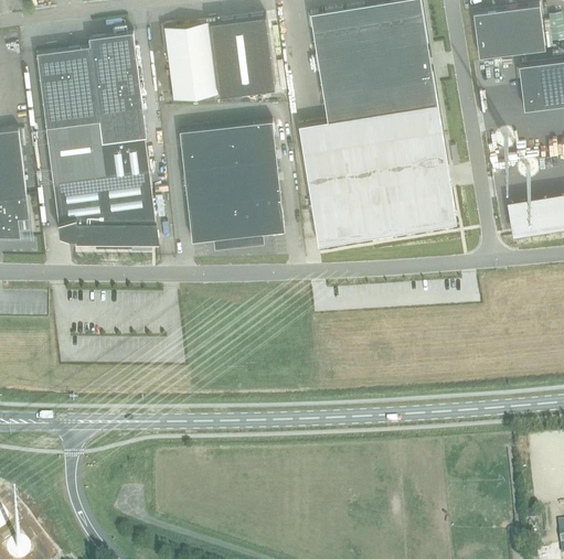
[(539,7),(472,14),(478,58),(544,50),(539,7)]
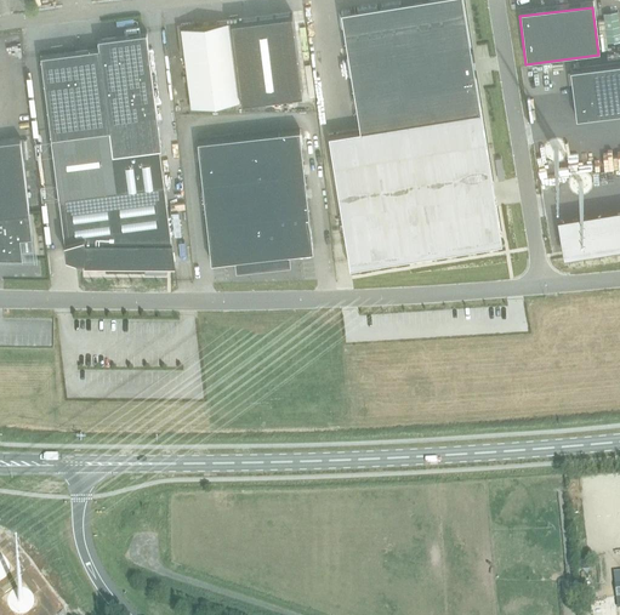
[(193,27),(176,29),(180,61),(183,60),(191,113),(239,106),(301,98),(290,18),(274,21),(265,22),(228,26),(215,28),(202,29),(193,30),(193,27)]
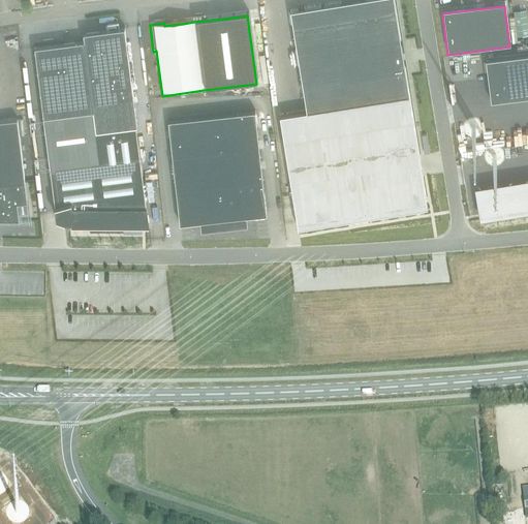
[(306,115),(279,119),(298,232),(426,210),(408,98),(395,16),(292,32),(306,115)]
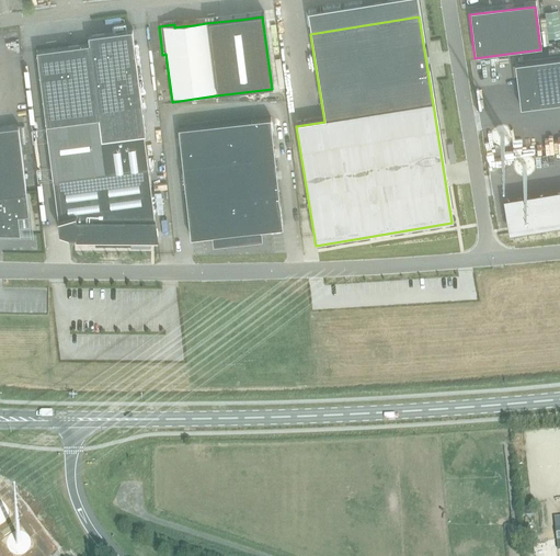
[(88,47),(98,122),(106,121),(105,112),(140,108),(132,33),(88,38),(88,47)]
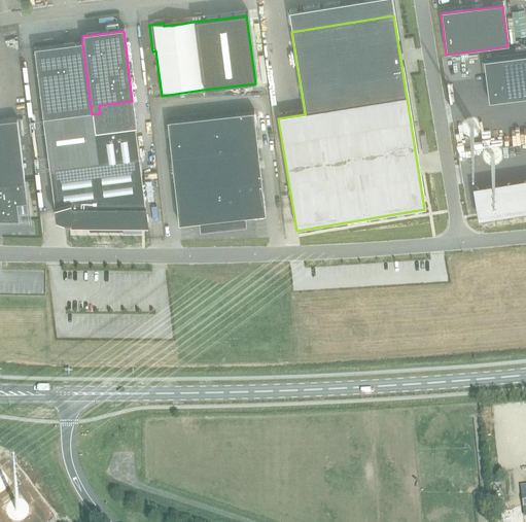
[(42,120),(92,114),(82,44),(34,50),(42,120)]
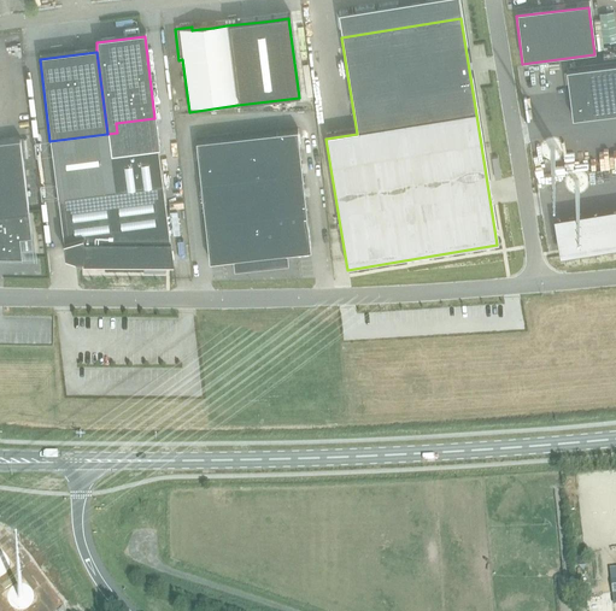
[(615,66),(565,74),(572,122),(615,116),(615,66)]
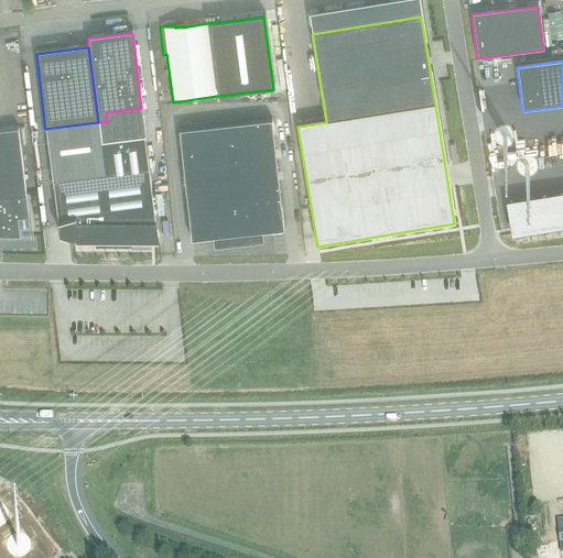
[(107,121),(98,122),(101,142),(143,137),(144,138),(145,138),(141,108),(106,112),(107,121)]
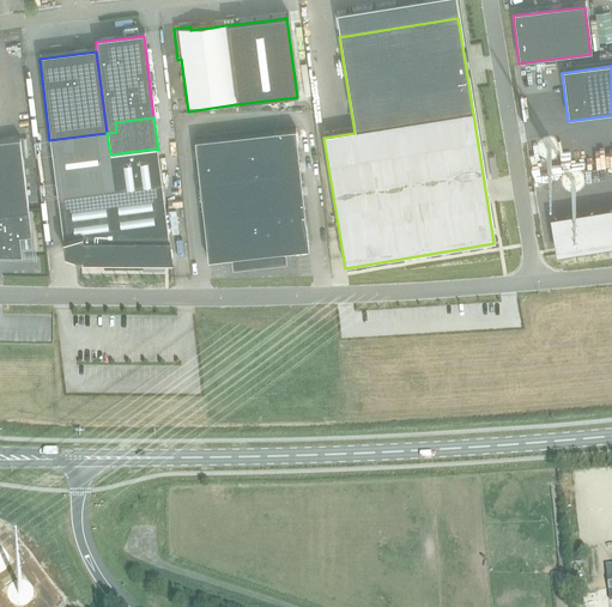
[(107,133),(49,140),(58,198),(115,190),(110,155),(107,133)]
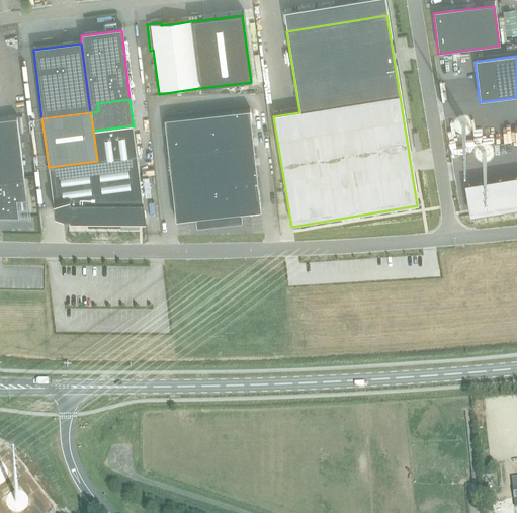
[(164,121),(175,223),(260,214),(249,112),(164,121)]
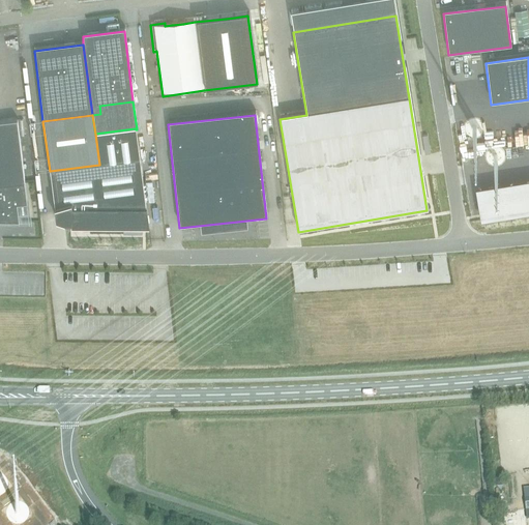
[(17,122),(0,124),(0,224),(19,224),(17,207),(27,205),(17,122)]
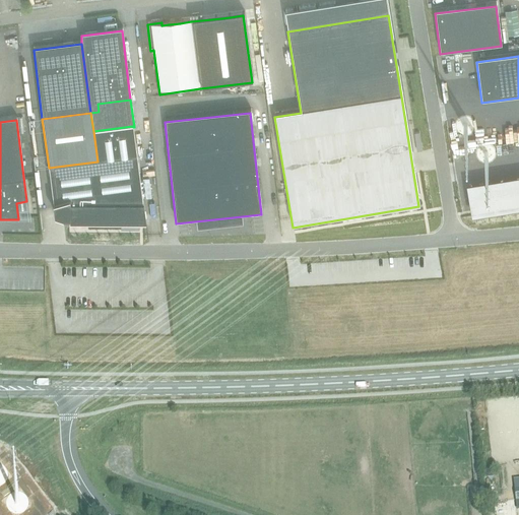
[(98,162),(49,168),(55,217),(63,219),(70,219),(70,222),(145,223),(145,220),(143,205),(141,195),(133,127),(132,126),(93,131),(98,162)]
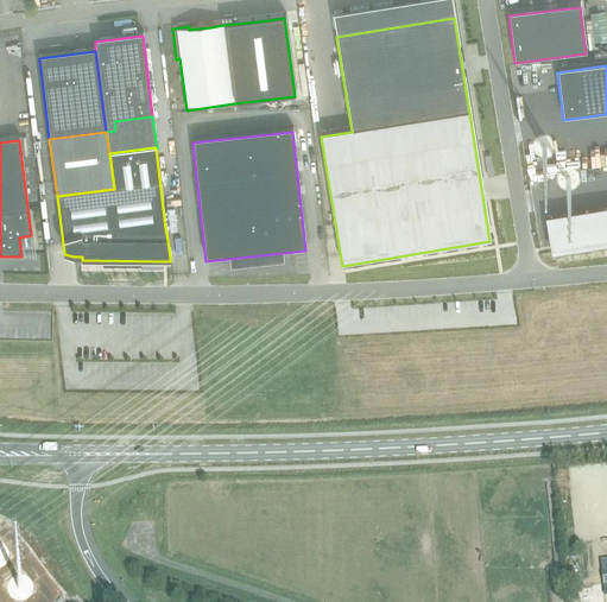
[(600,601),(599,588),(576,591),(577,601),(600,601)]
